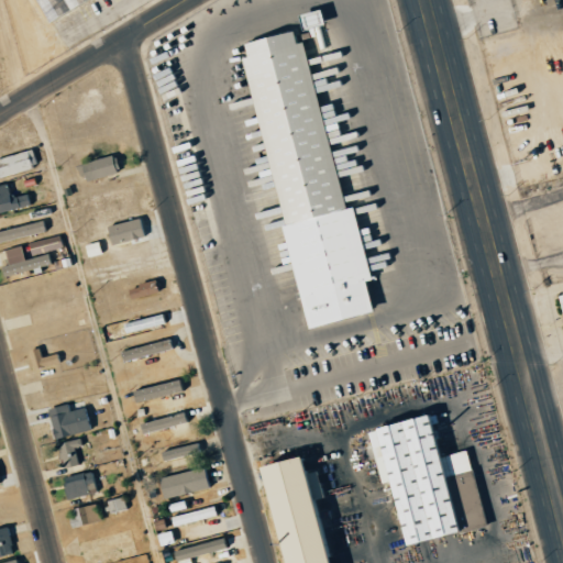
[(33,0),(44,21),(88,0),(33,0)]
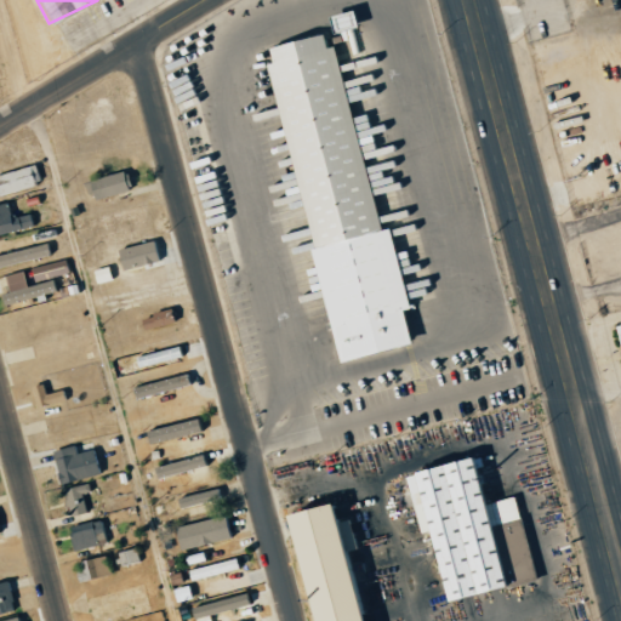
[(332,362),(408,346),(400,311),(405,309),(388,228),(375,231),(335,46),(323,49),(320,35),(266,46),(268,63),(332,362)]
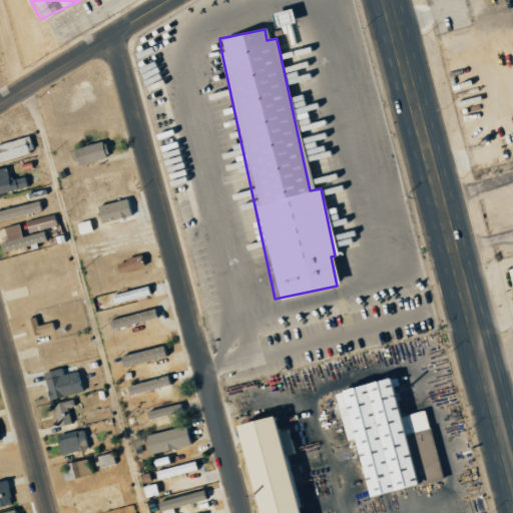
[(0,143),(0,160),(33,152),(28,135),(0,143)]
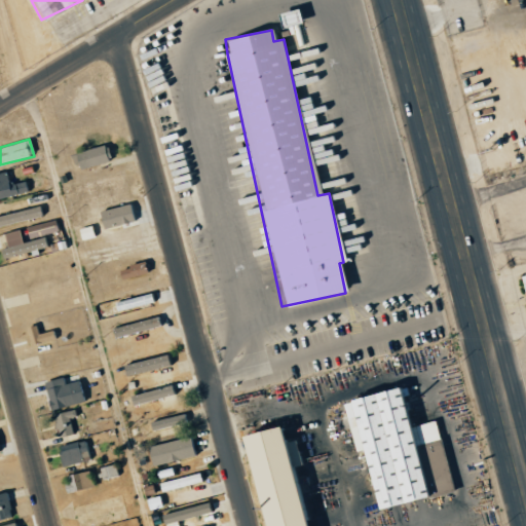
[(74,151),(77,167),(108,161),(105,145),(74,151)]
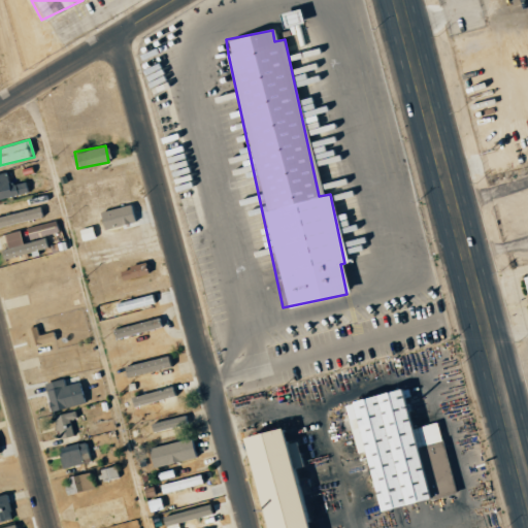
[(0,197),(28,193),(26,182),(8,185),(7,172),(0,173),(0,197)]
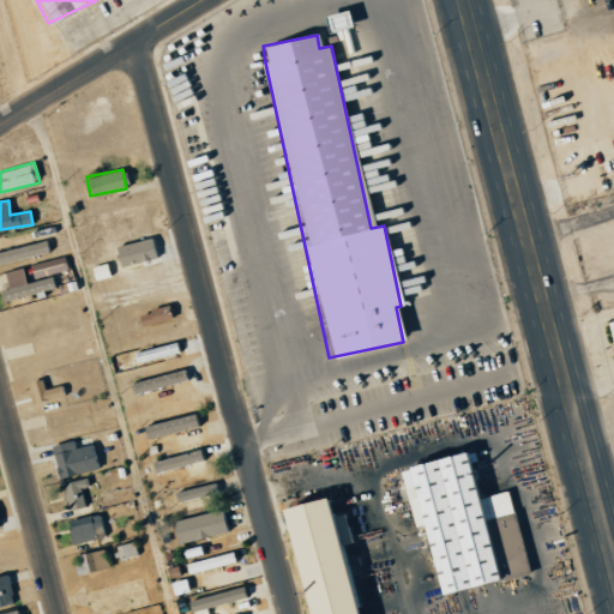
[(157,257),(151,236),(114,246),(120,266),(157,257)]
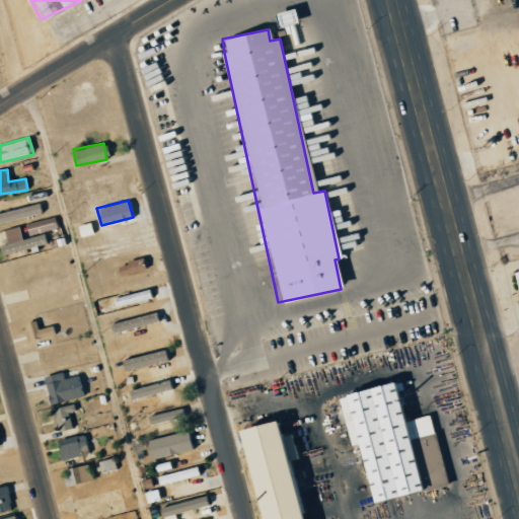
[(0,223),(42,212),(39,203),(0,212),(0,223)]
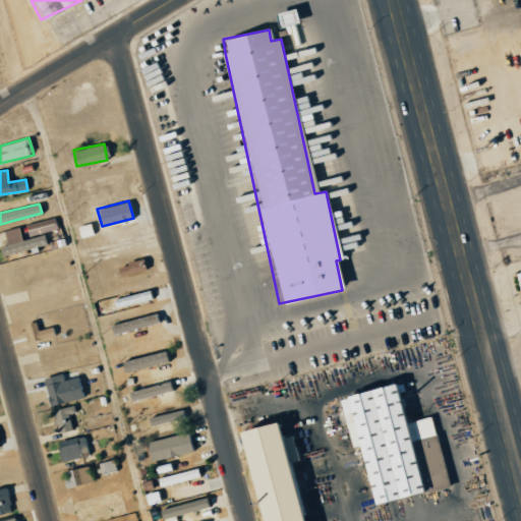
[(26,230),(29,236),(49,231),(48,225),(26,230)]
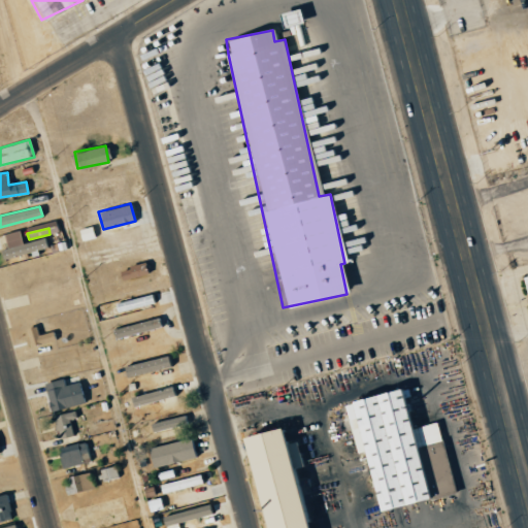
[(47,249),(44,238),(21,242),(21,238),(5,241),(6,250),(0,251),(2,258),(47,249)]
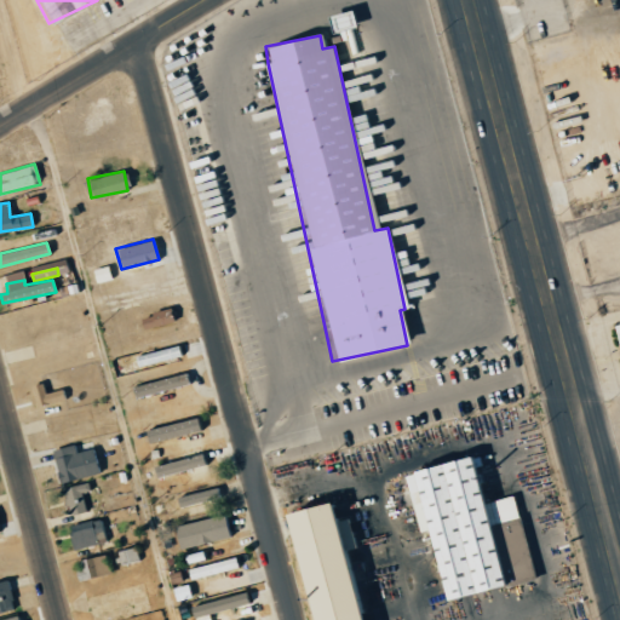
[(177,344),(133,356),(137,368),(179,356),(177,344)]
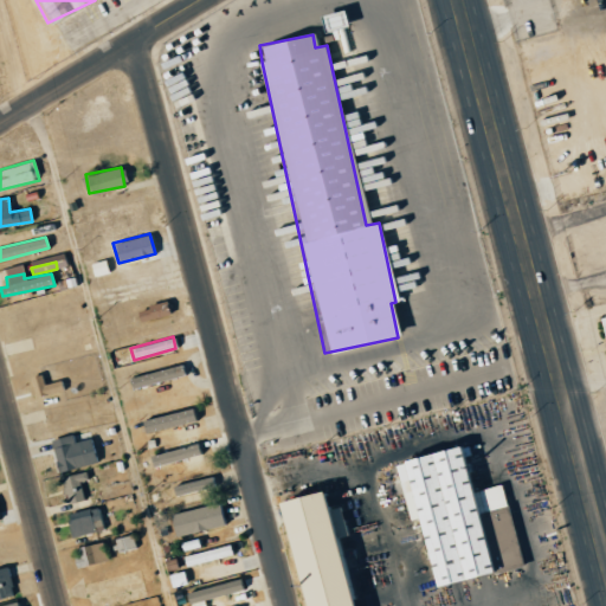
[(60,389),(58,381),(44,385),(42,373),(28,376),(33,397),(60,389)]
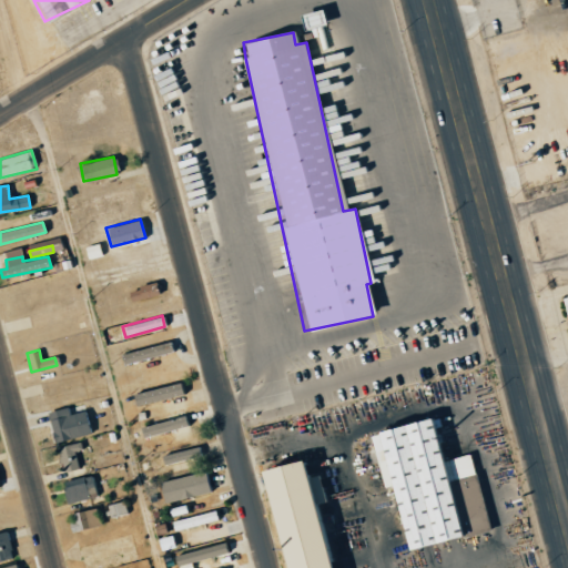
[(182,395),(180,384),(131,393),(133,405),(182,395)]
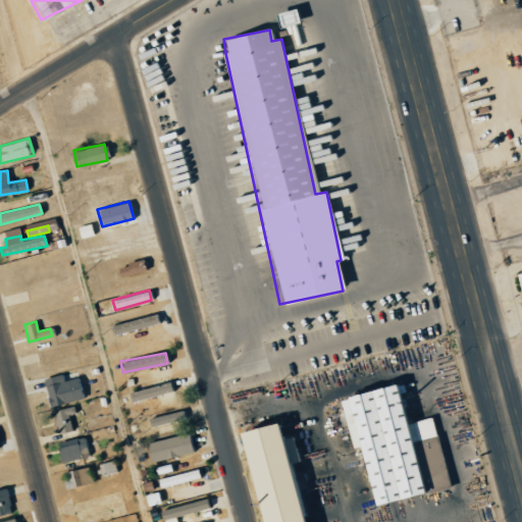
[(84,397),(79,377),(64,380),(62,373),(42,379),(50,407),(84,397)]
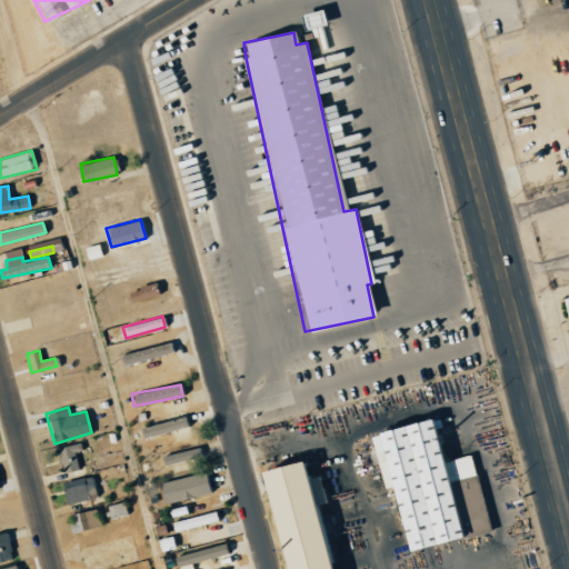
[(190,426),(187,415),(139,428),(142,439),(190,426)]
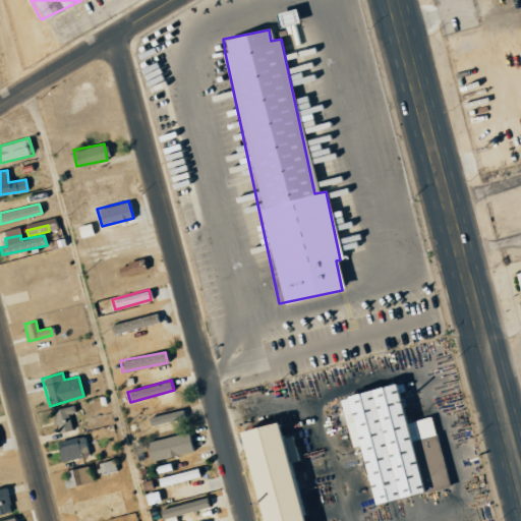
[(448,487),(432,417),(403,423),(394,385),(339,397),(350,449),(357,447),(370,505),(448,487)]
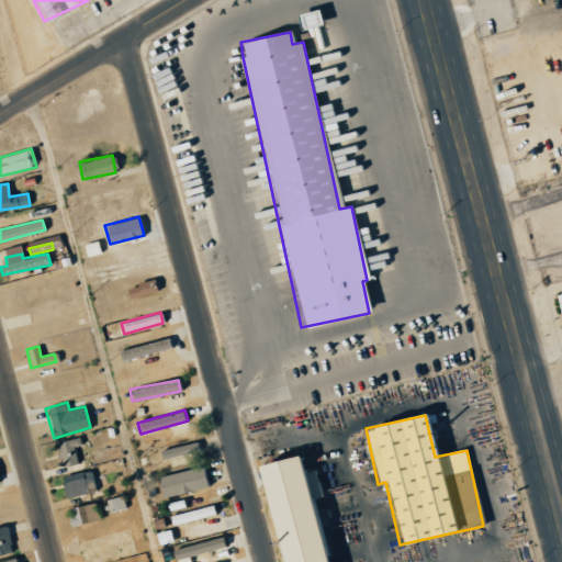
[(57,442),(62,467),(86,461),(81,438),(57,442)]
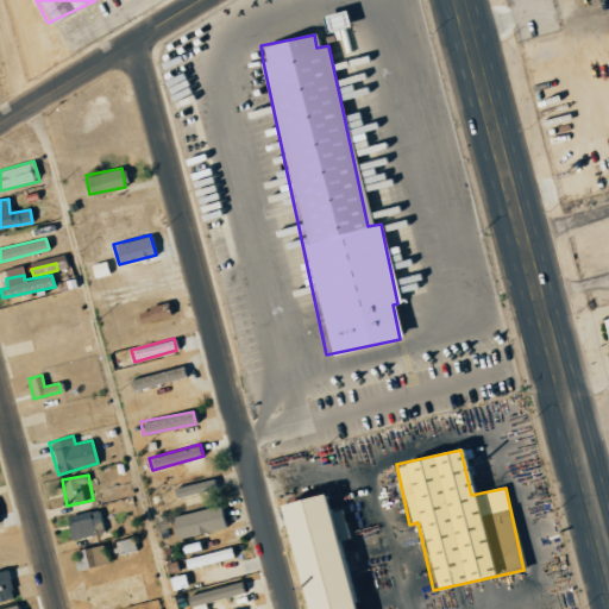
[(173,488),(175,498),(217,488),(214,477),(173,488)]
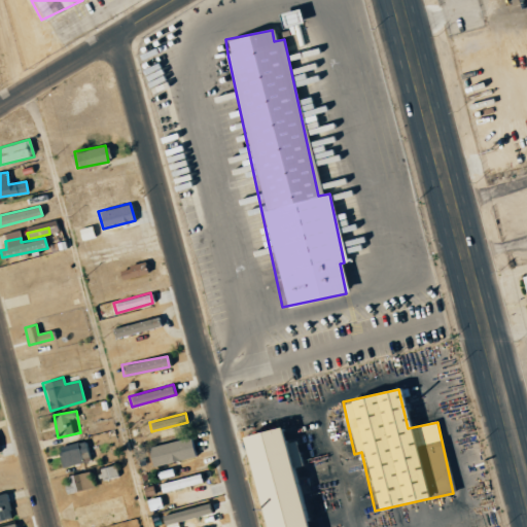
[(300,526),(278,426),(242,433),(261,526),(300,526)]
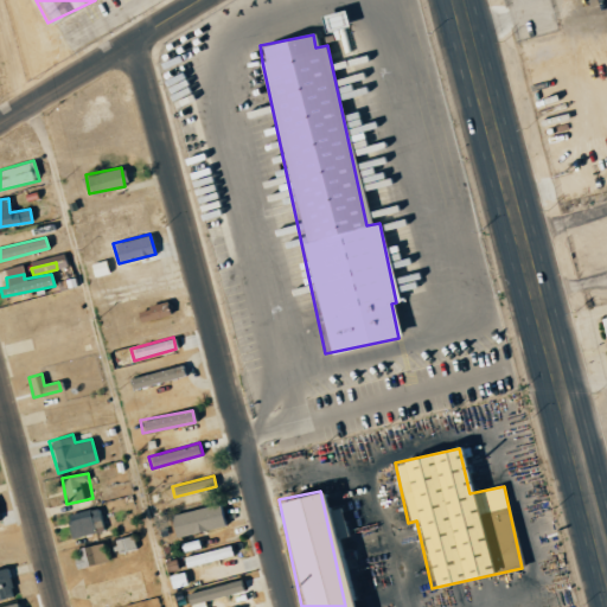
[(174,537),(227,525),(221,503),(168,516),(174,537)]
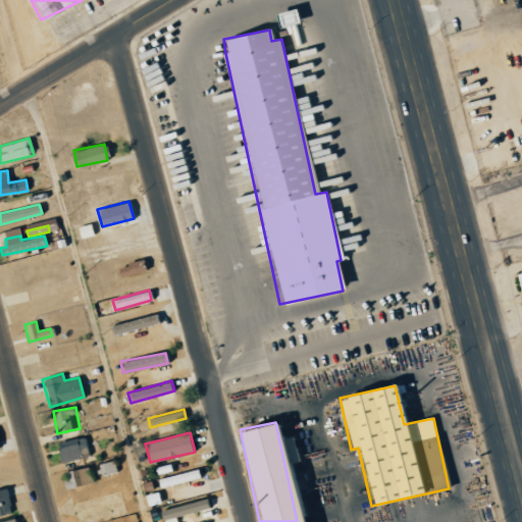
[(90,456),(85,436),(55,444),(60,463),(90,456)]
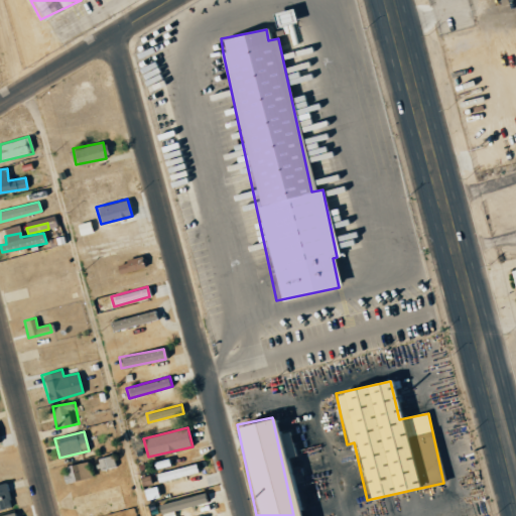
[(100,470),(115,467),(113,456),(97,459),(100,470)]
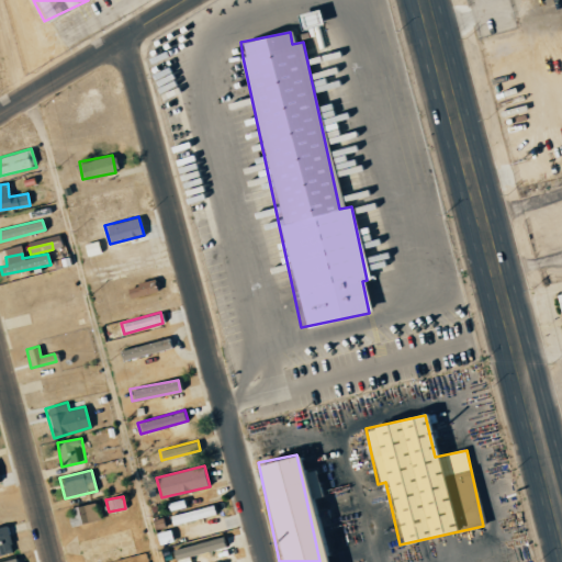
[(98,521),(96,504),(69,506),(71,525),(98,521)]
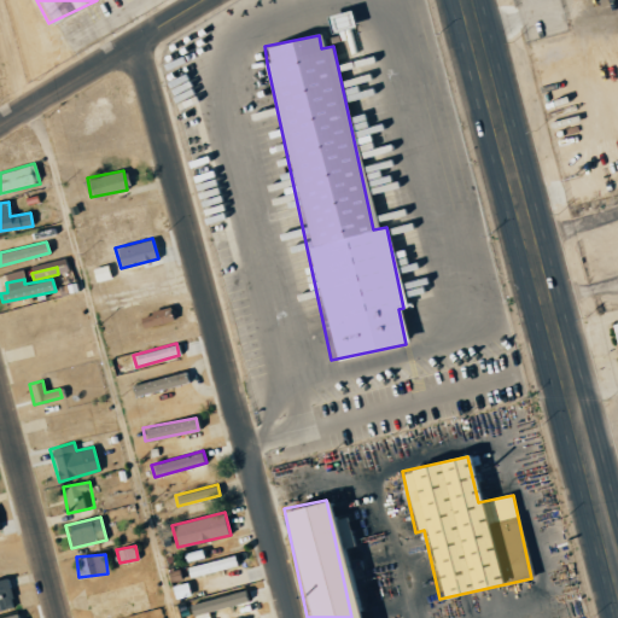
[(0,610),(13,607),(6,578),(0,579),(0,610)]
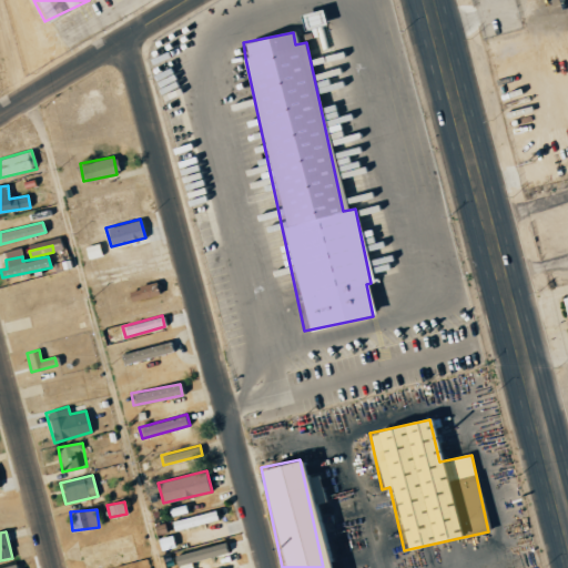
[(227,553),(225,543),(173,555),(175,566),(227,553)]
